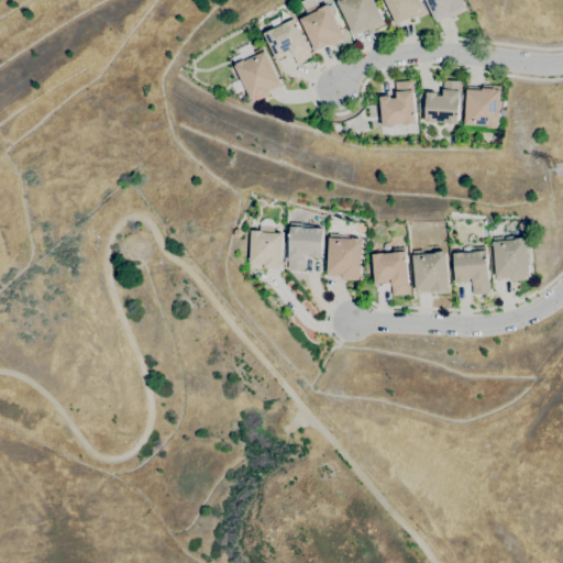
[(353,36),(334,0),(373,0),(383,20),(385,24),(368,32),(366,26),(365,28),(367,30),(353,36)]
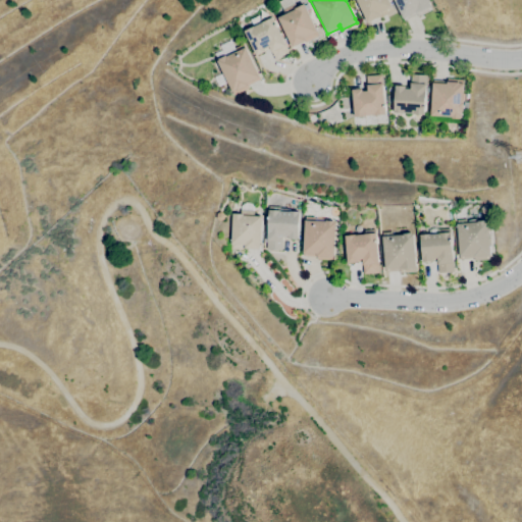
[(367,22),(356,0),(388,0),(394,10),(379,17),(367,22)]
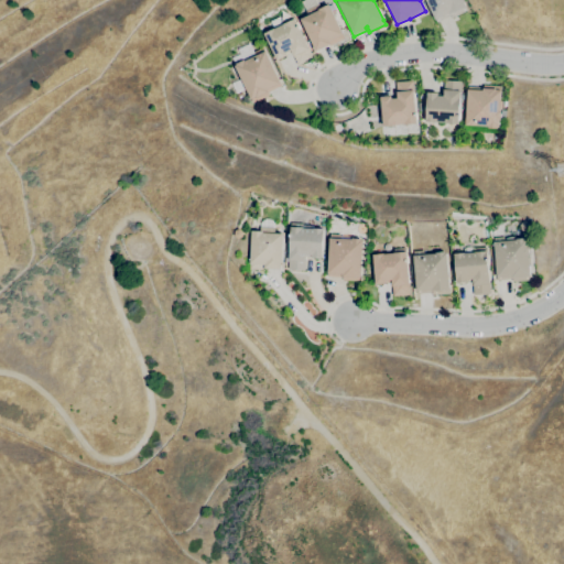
[(436,22),(425,0),(462,0),(467,10),(452,18),(451,15),(436,22)]
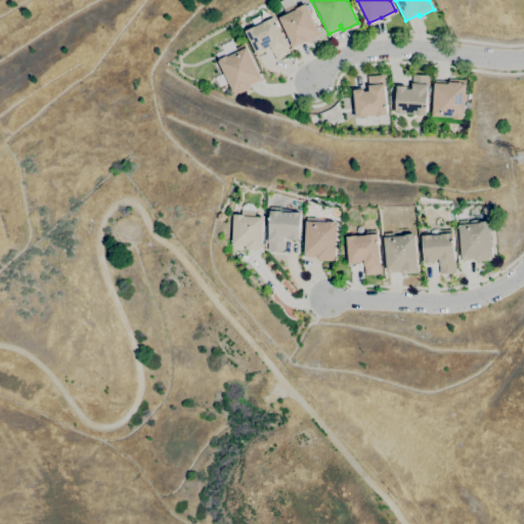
[(293,47),(278,17),(286,14),(284,9),(296,3),(298,7),(305,4),(320,36),(306,43),(305,41),(293,47)]
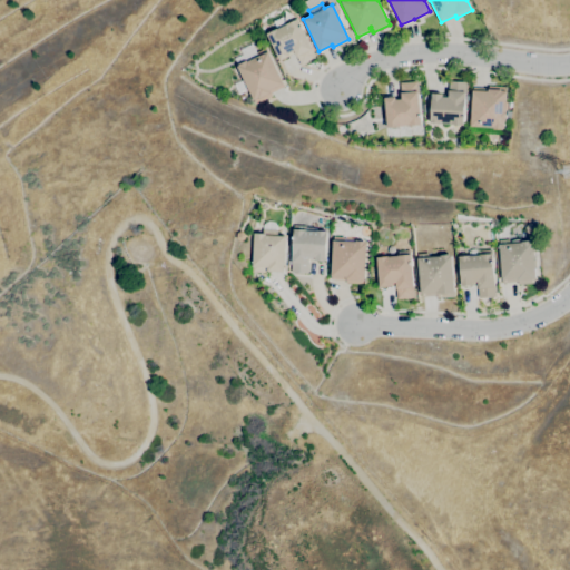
[(301,66),(294,51),(288,53),(290,56),(279,60),(266,33),(276,29),(286,25),(284,21),(295,16),(297,19),(312,49),(316,58),(301,66)]
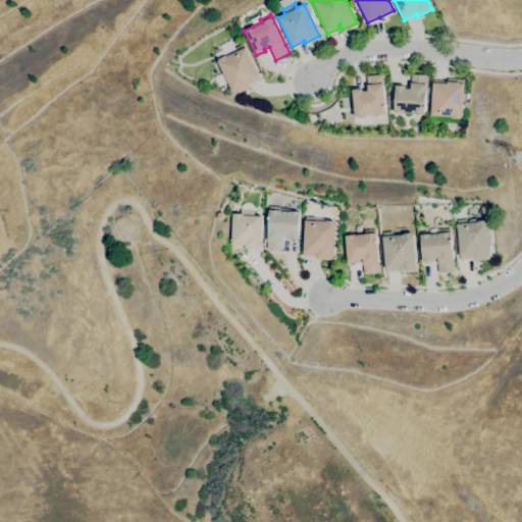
[(233,95),(228,83),(218,87),(214,77),(223,73),(217,61),(218,61),(215,54),(222,50),(220,45),(231,40),(235,48),(244,44),(245,47),(246,47),(260,76),(259,77),(260,80),(248,86),(249,88),(233,95)]
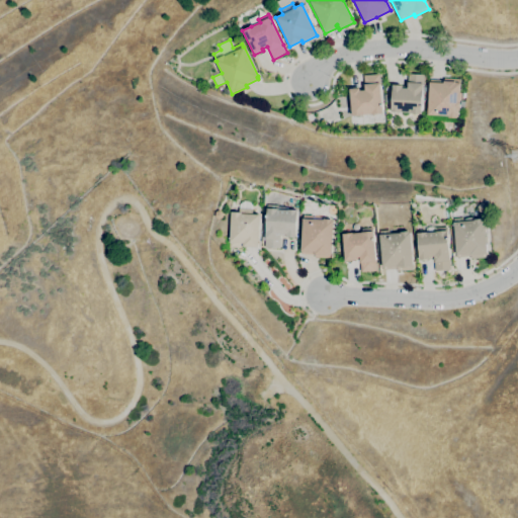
[(352,116),(349,89),(359,88),(359,90),(364,90),(363,75),(378,74),(382,113),(352,116)]
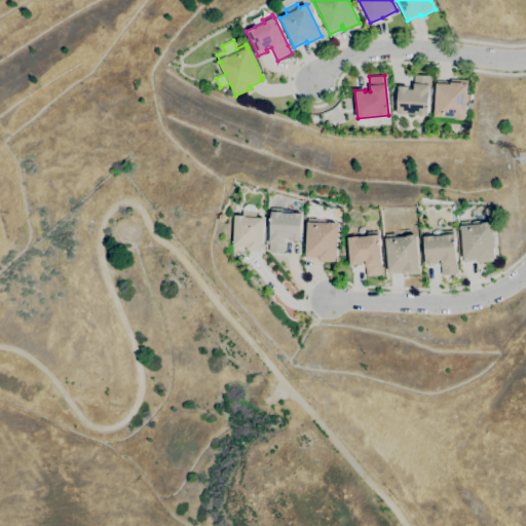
[(427,115),(396,113),(398,86),(408,86),(408,89),(413,89),(414,75),(430,76),(429,86),(427,115)]
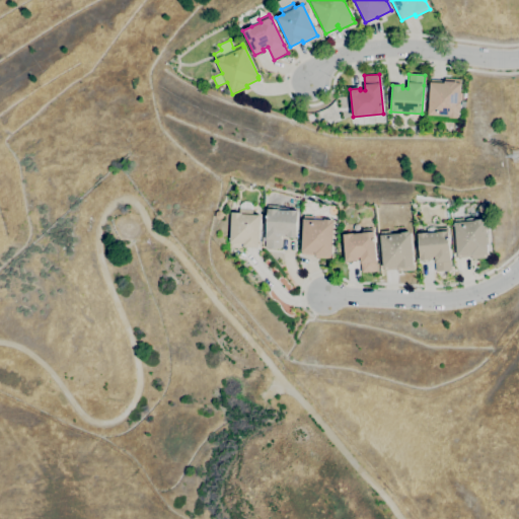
[(457,119),(449,118),(449,117),(428,115),(430,82),(444,83),(444,78),(461,80),(459,101),(461,101),(460,110),(459,110),(459,117),(457,117),(457,119)]
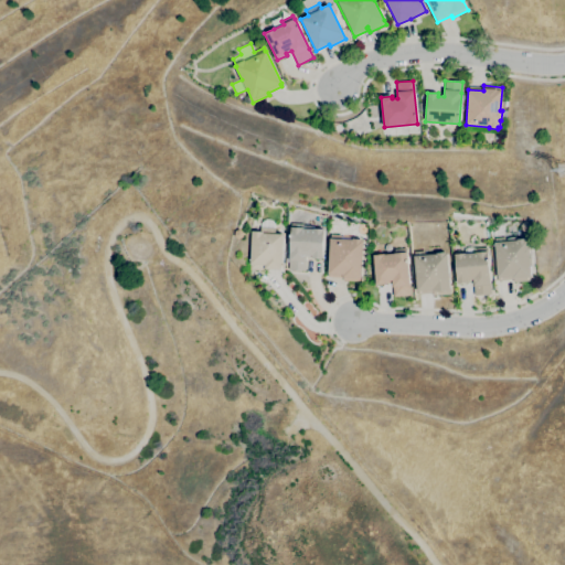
[(305,272),(288,270),(291,223),(315,225),(315,228),(324,230),(322,258),(311,258),(311,256),(306,255),(305,272)]
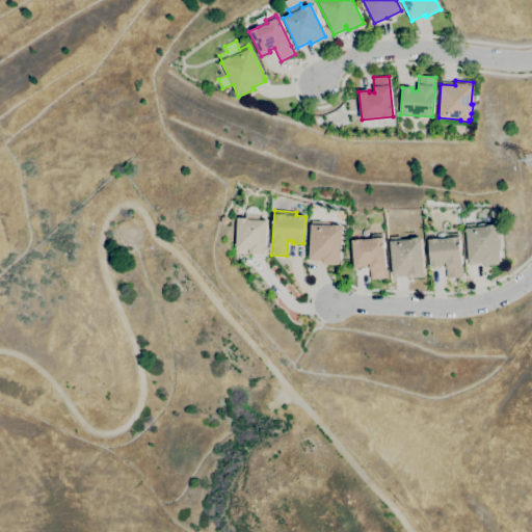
[(250,255),(235,254),(237,218),(244,218),(244,214),(259,214),(258,219),(266,220),(265,255),(250,254),(250,255)]
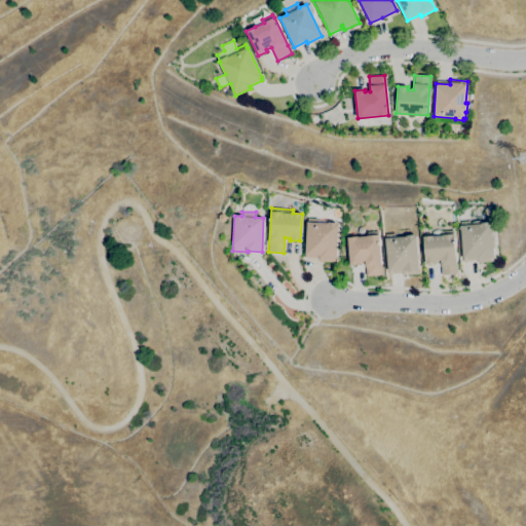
[(336,263),(320,262),(320,259),(305,258),(307,218),(317,219),(316,223),(329,223),(329,222),(337,223),(337,224),(339,224),(336,263)]
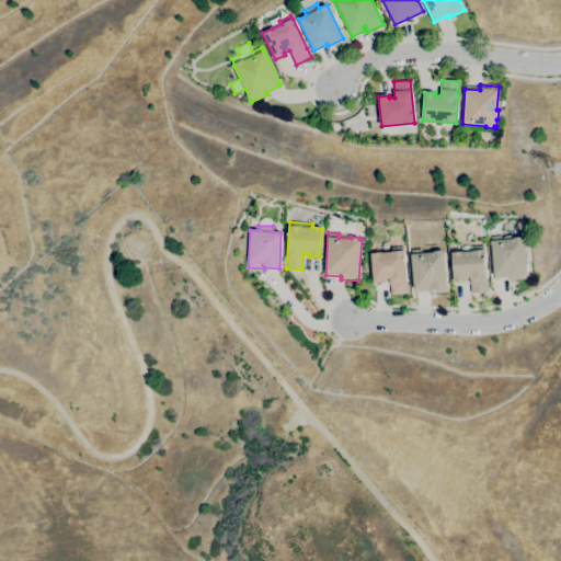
[(510,281),(508,277),(494,279),(490,237),(500,236),(501,240),(514,239),(513,238),(524,237),(525,247),(526,247),(527,255),(526,255),(527,275),(527,279),(510,281)]
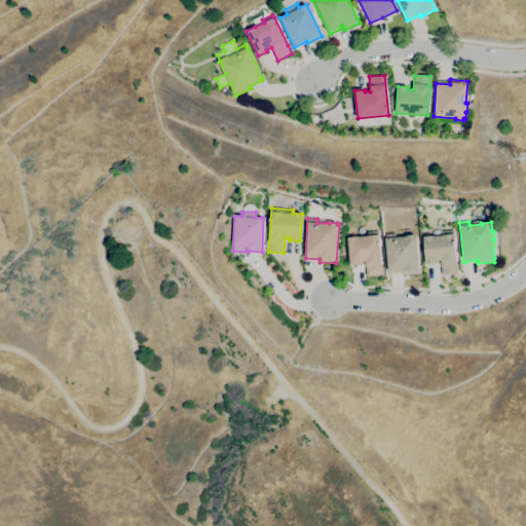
[(441,275),(440,262),(435,263),(436,263),(425,264),(422,236),(442,235),(442,231),(454,230),(457,273),(441,275)]
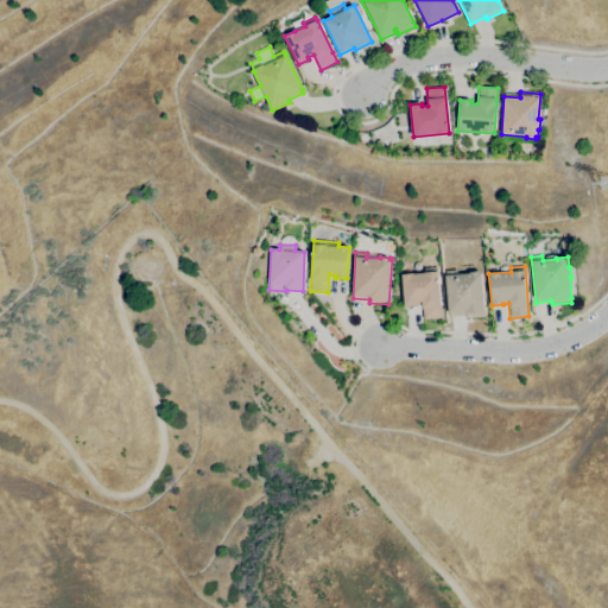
[(424,320),(422,305),(405,306),(401,274),(424,273),(424,268),(437,267),(442,318),(424,320)]
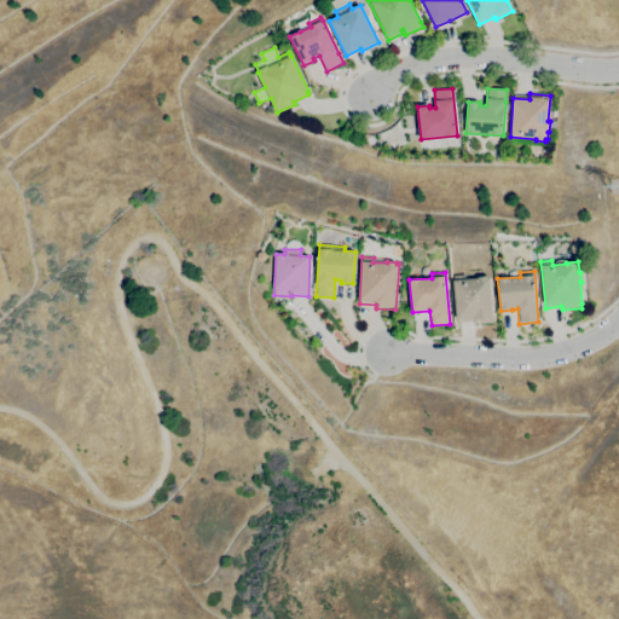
[(474,324),(474,320),(457,323),(453,281),(479,278),(479,277),(487,276),(487,277),(490,277),(495,323),(474,324)]
